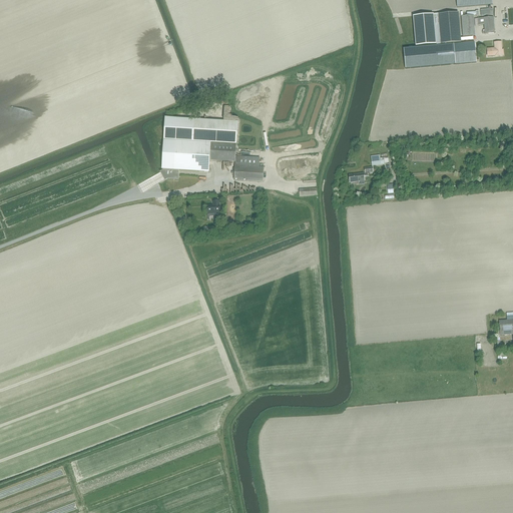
[(458,13),(413,17),(416,47),(461,42),(458,13)]
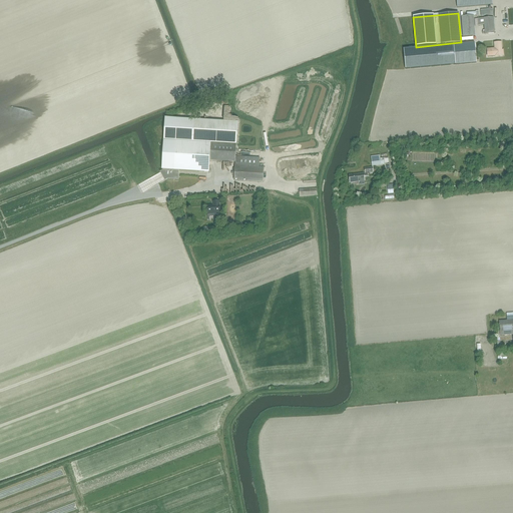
[(474,16),(461,17),(463,37),(475,36),(475,26),(474,19),(474,16)]
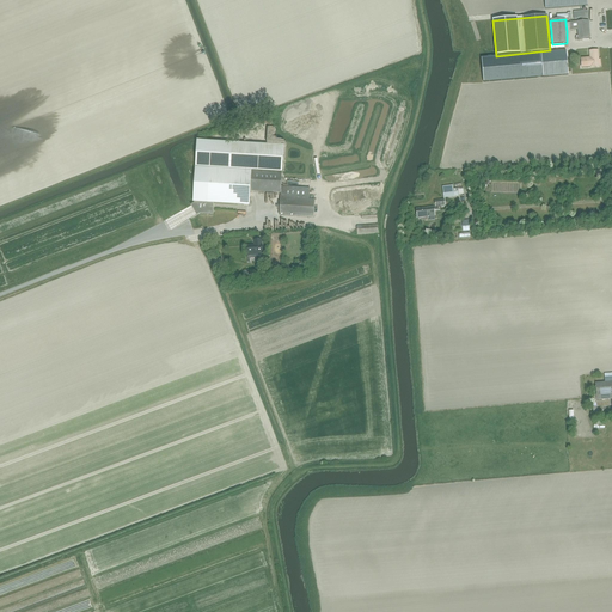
[(569,23),(567,23),(567,31),(577,30),(577,37),(575,38),(575,41),(591,41),(589,28),(588,20),(569,23)]
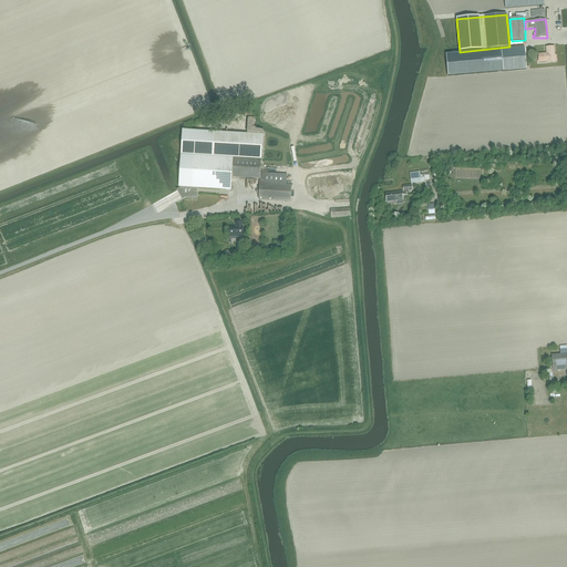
[(554,47),(546,48),(546,53),(538,53),(538,63),(547,62),(557,61),(557,55),(555,55),(554,47)]
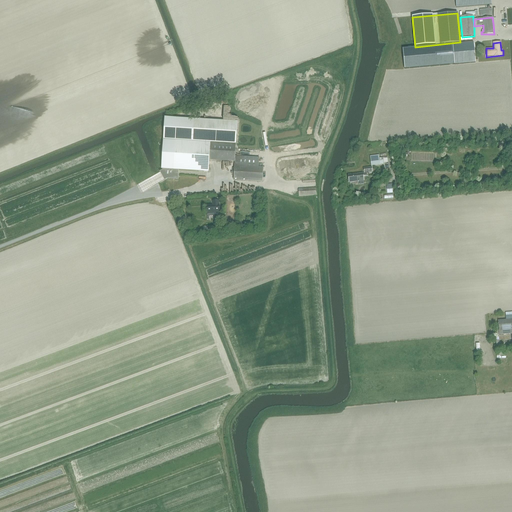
[(453,45),(454,65),(475,63),(473,43),(453,45)]
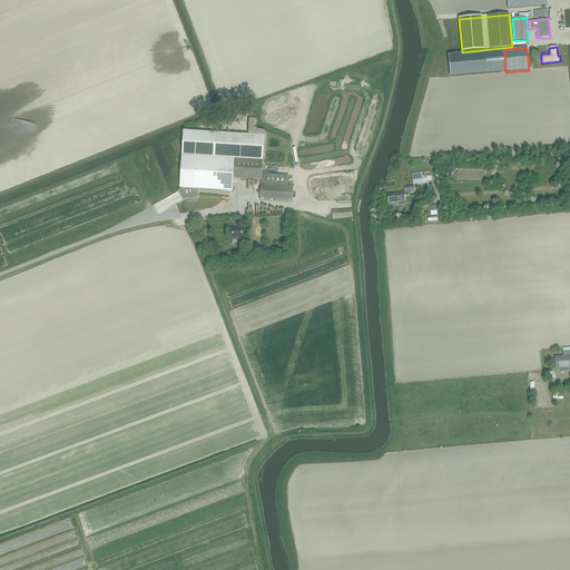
[(449,55),(448,55),(450,77),(505,72),(504,50),(462,53),(449,55)]
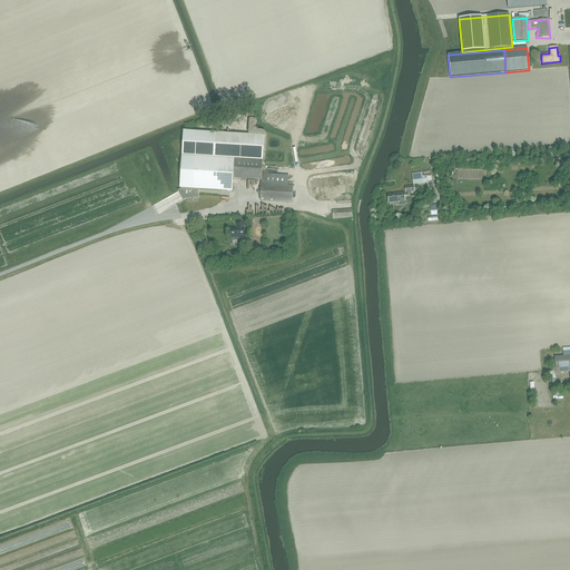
[(184,131),(179,188),(180,188),(182,190),(186,199),(187,200),(198,200),(199,190),(228,192),(232,192),(233,178),(236,178),(262,180),(261,200),(292,203),(293,187),(287,186),(288,175),(262,173),(262,168),(263,161),(264,136),(216,133),(196,131),(184,131)]
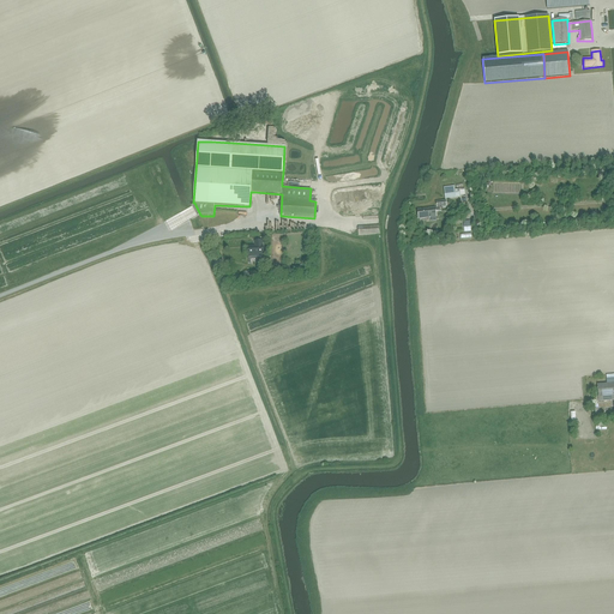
[(455,186),(444,187),(444,192),(445,199),(456,197),(461,197),(459,196),(465,194),(464,190),(458,191),(458,190),(456,190),(455,186)]
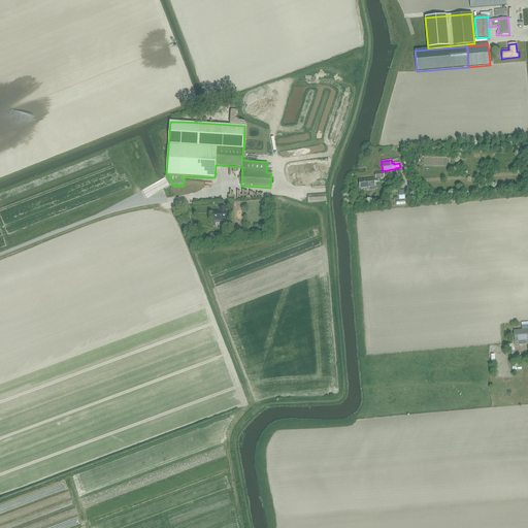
[(380,177),(384,177),(383,172),(374,173),(375,178),(374,178),(359,179),(360,189),(375,187),(375,182),(381,180),(380,177)]
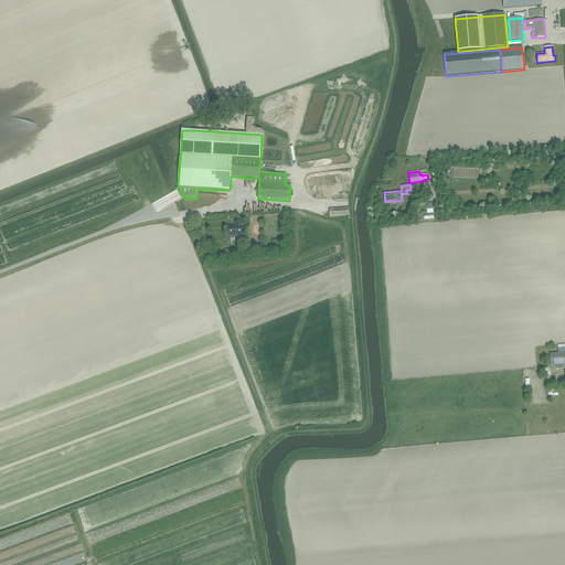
[(350,215),(349,208),(329,209),(330,217),(350,215)]
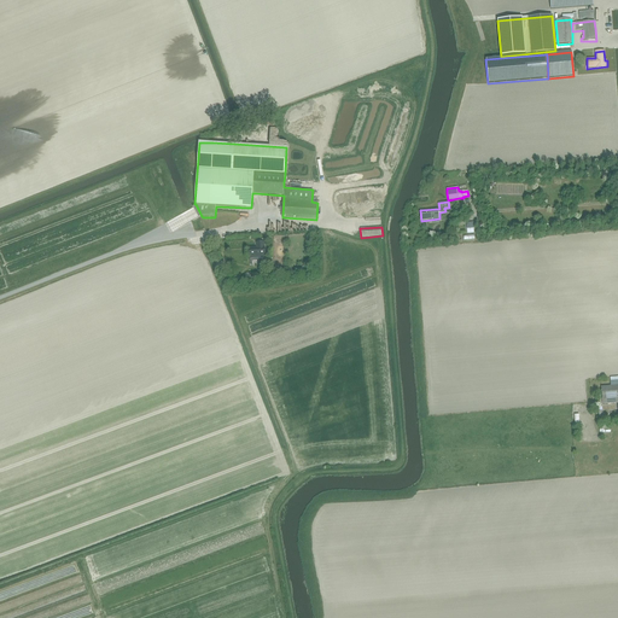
[(250,251),(249,251),(249,255),(250,256),(250,258),(258,257),(258,258),(260,260),(263,258),(263,257),(266,257),(264,248),(264,243),(257,243),(257,248),(255,249),(255,248),(249,248),(250,251)]
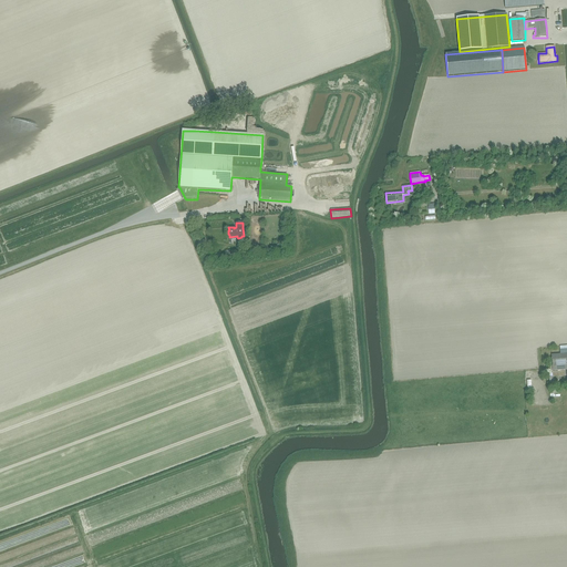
[(566,348),(559,350),(560,354),(552,354),(553,371),(566,369),(566,348)]
